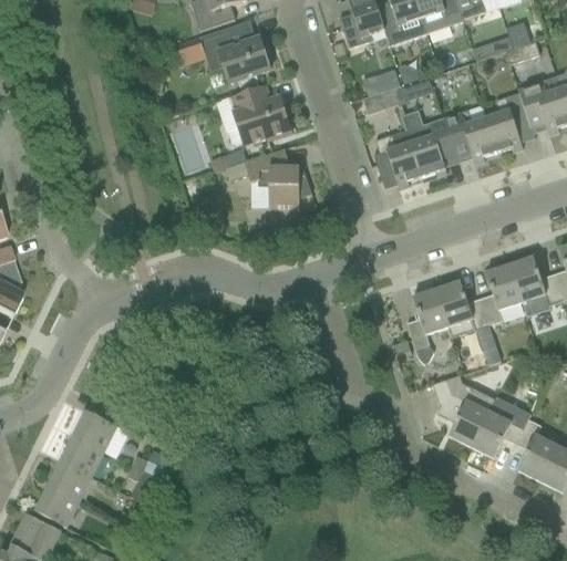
[(191,1),(199,31),(235,19),(235,18),(230,19),(226,7),(244,0),(195,0),(191,1)]
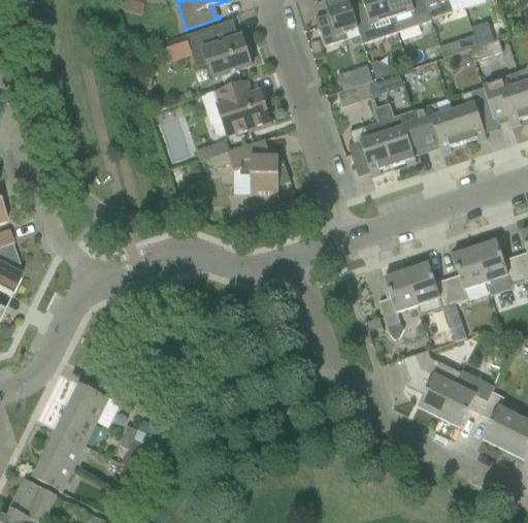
[(316,17),(325,44),(339,40),(348,37),(345,31),(358,27),(351,5),(349,0),(325,0),(326,5),(331,7),(329,12),(316,17)]
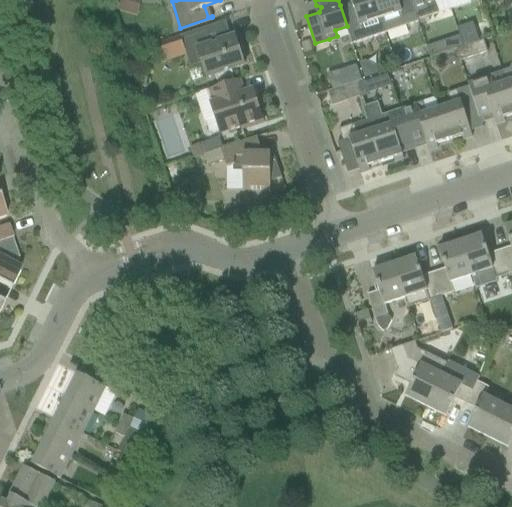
[(347,26),(352,41),(385,30),(375,0),(352,0),(352,1),(340,5),(347,26)]
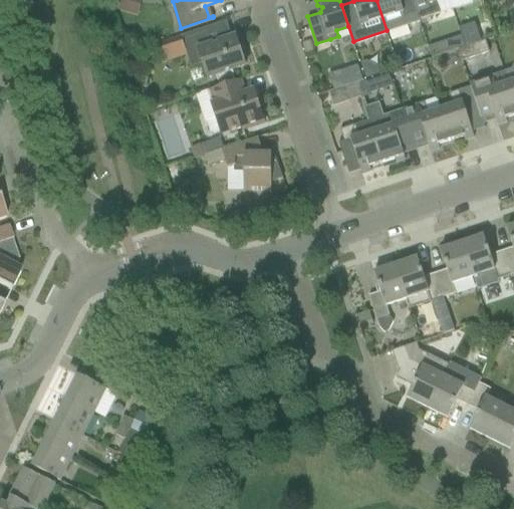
[(376,0),(387,30),(421,19),(420,16),(414,0),(376,0)]
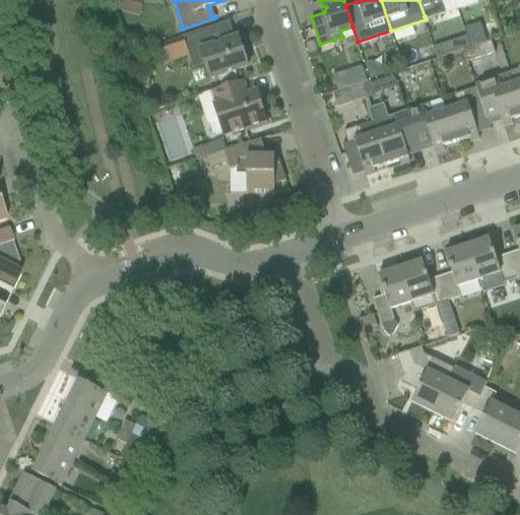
[(418,0),(425,16),(445,9),(443,0),(418,0)]
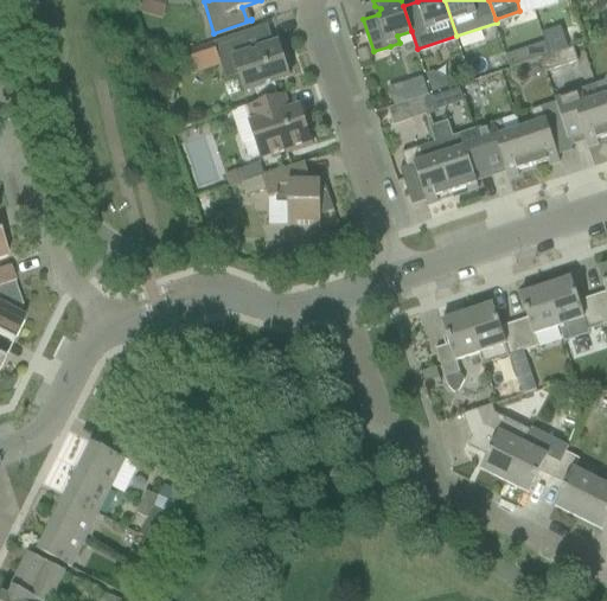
[(224,40),(215,44),(225,76),(240,71),(244,88),(255,85),(259,95),(278,89),(274,80),(289,74),(286,63),(288,61),(286,51),(282,51),(279,40),(253,49),(247,33),(224,40)]
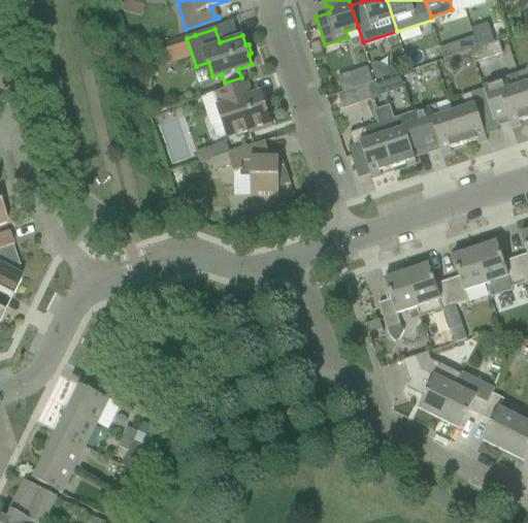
[(473,33),(439,45),(443,56),(476,44),(473,33)]
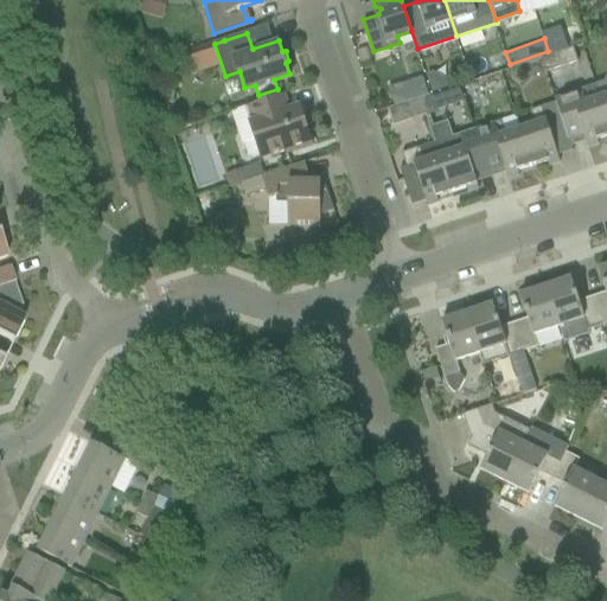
[(190,71),(219,61),(213,44),(184,55),(190,71)]
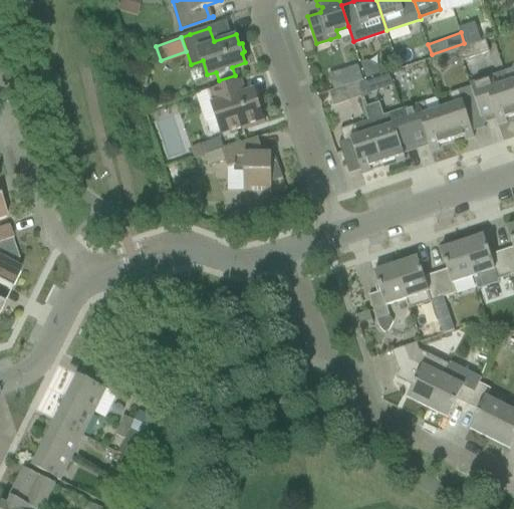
[(458,46),(462,57),(489,49),(486,37),(458,46)]
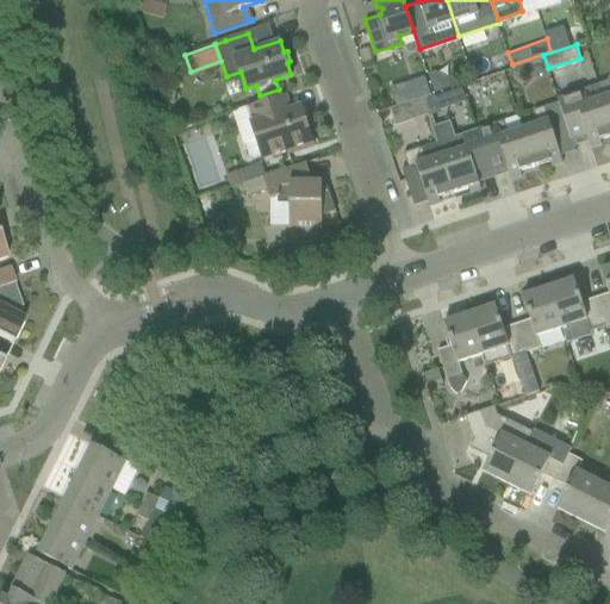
[(410,78),(409,79),(415,98),(417,97),(423,94),(430,93),(429,89),(424,74),(410,78)]
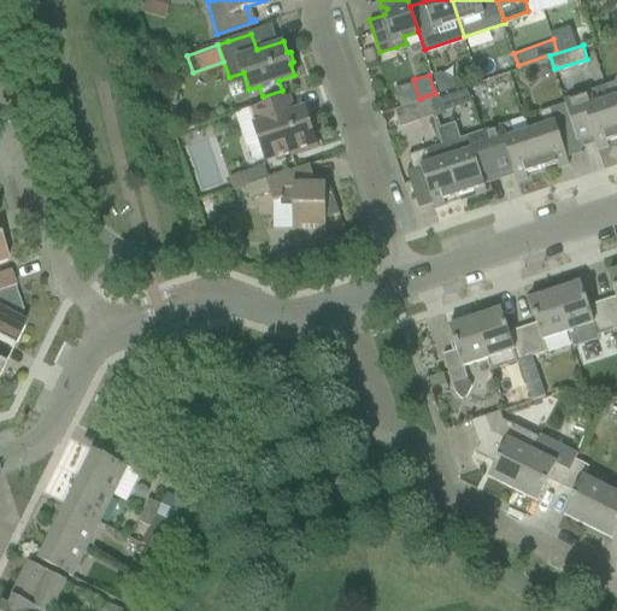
[(465,86),(452,90),(456,105),(470,100),(465,86)]
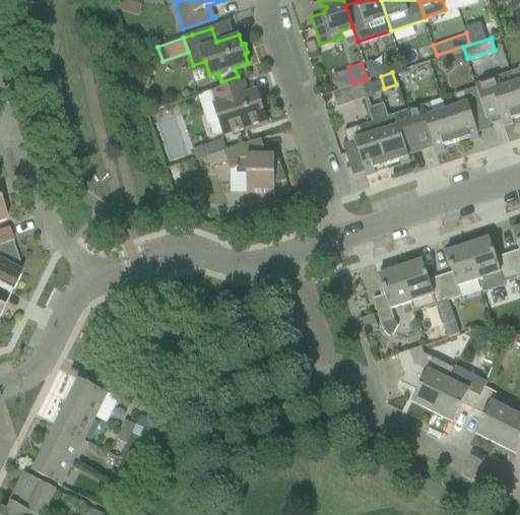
[(498,73),(474,80),(476,84),(480,98),(485,115),(486,114),(499,110),(504,124),(513,121),(512,117),(519,114),(519,99),(514,81),(501,85),(498,73)]
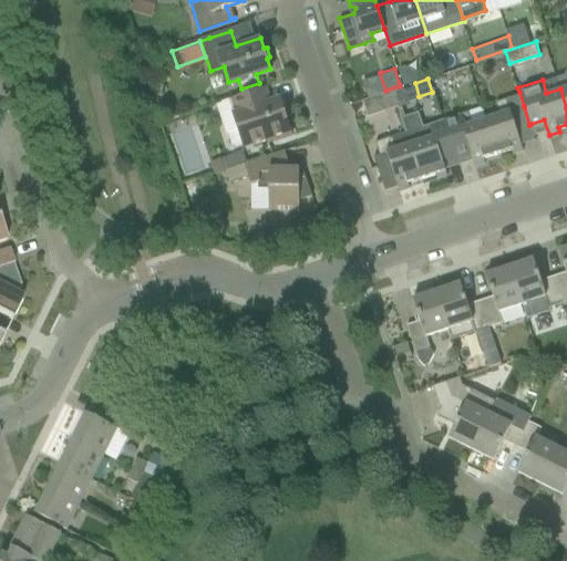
[(243,142),(244,144),(267,136),(268,139),(270,138),(291,132),(279,96),(269,100),(265,85),(244,92),(233,95),(237,110),(233,111),(238,127),(228,131),(232,141),(237,144),(243,142)]
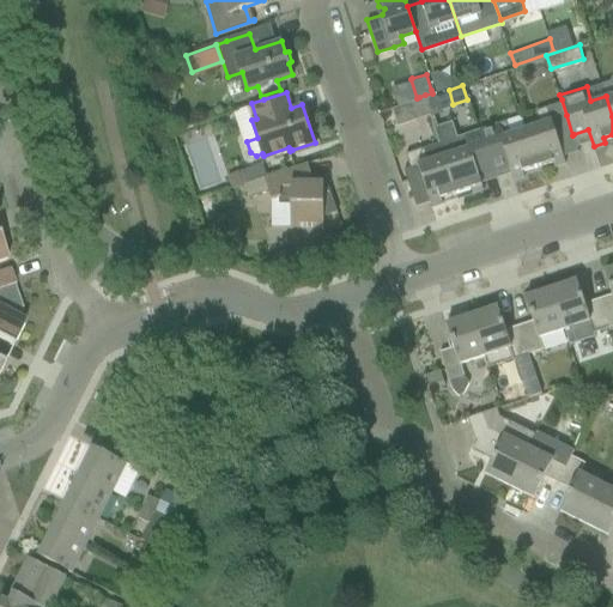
[(526,127),(538,164),(553,159),(554,164),(565,161),(552,120),(566,115),(562,99),(535,108),(540,121),(526,127)]
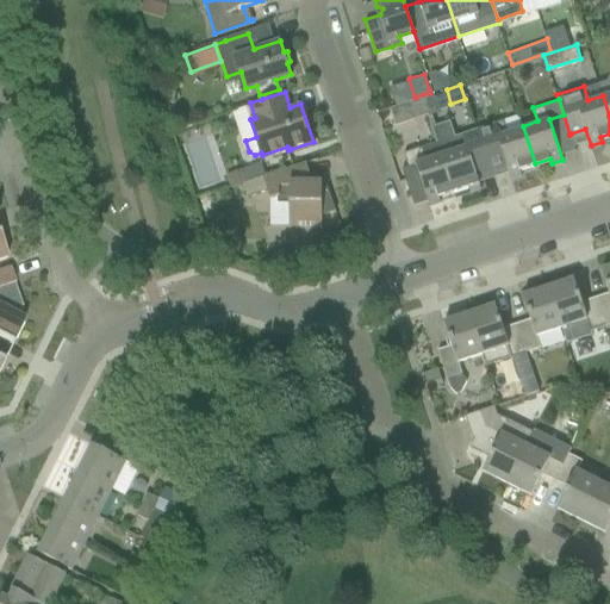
[(505,161),(511,176),(522,173),(521,168),(535,163),(523,126),(522,126),(518,112),(478,126),(491,166),(505,161)]
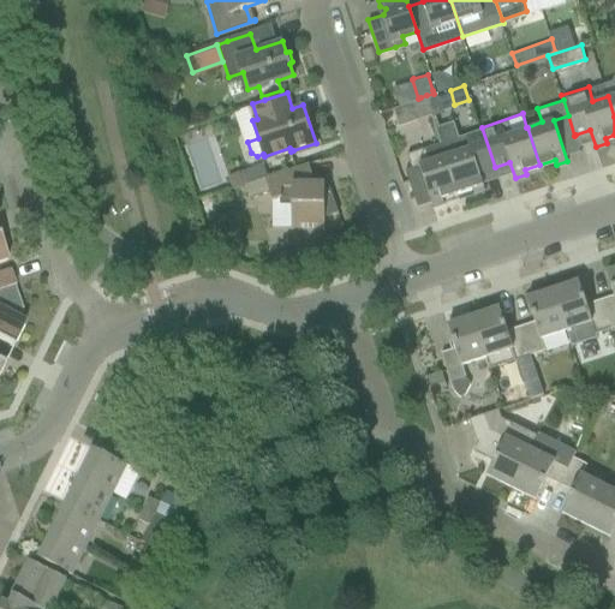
[(441,141),(458,192),(472,187),(475,192),(485,189),(483,180),(497,175),(495,167),(482,127),(459,135),(454,120),(435,125),(441,141)]
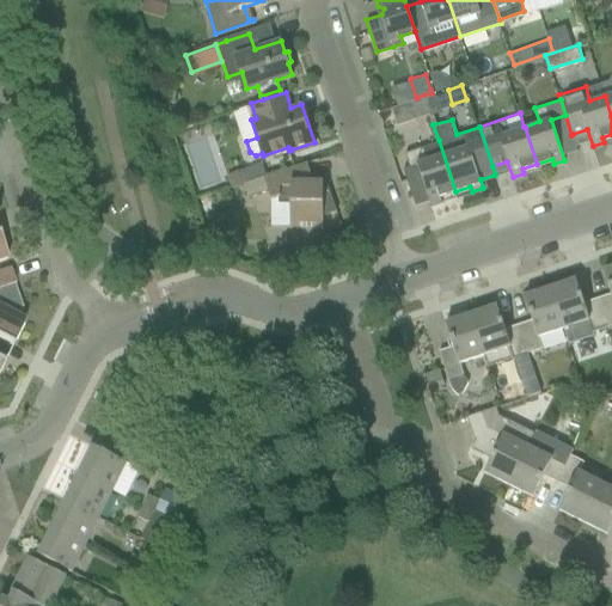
[(427,190),(430,204),(441,201),(440,196),(456,191),(439,140),(405,151),(409,165),(403,166),(412,195),(427,190)]
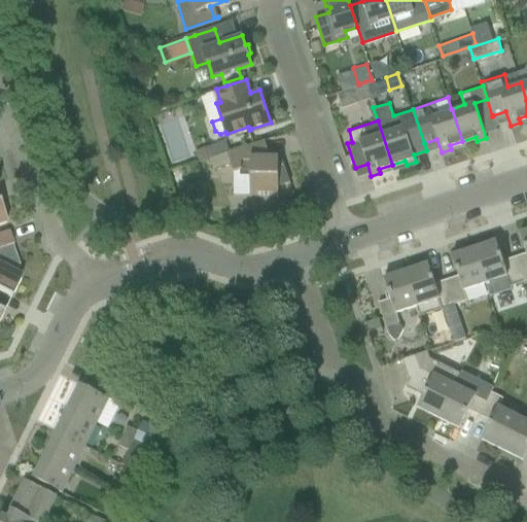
[(226,150),(211,155),(213,164),(214,167),(231,162),(234,170),(235,170),(240,168),(240,173),(250,173),(250,192),(250,194),(256,194),(256,188),(272,188),(272,195),(278,195),(278,188),(278,184),(290,180),(282,155),(270,155),(270,153),(265,138),(226,150)]
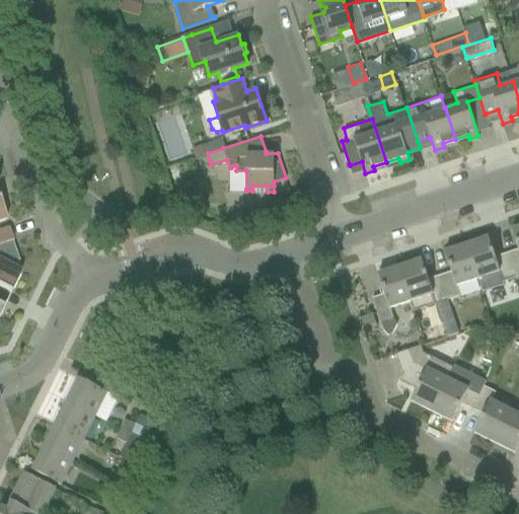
[(207,141),(193,146),(196,156),(210,152),(207,141)]
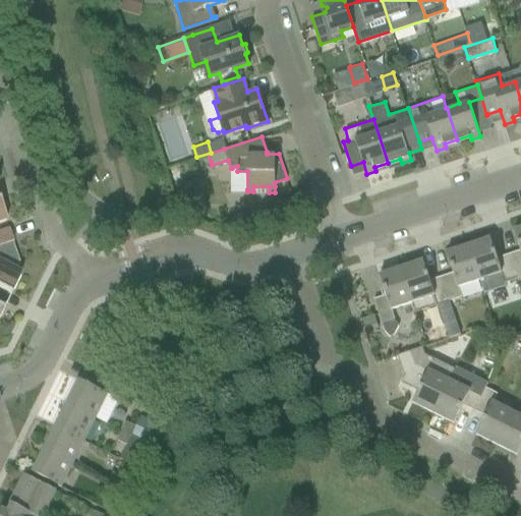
[(0,286),(10,291),(21,270),(11,265),(16,253),(12,239),(8,226),(0,228),(0,286)]
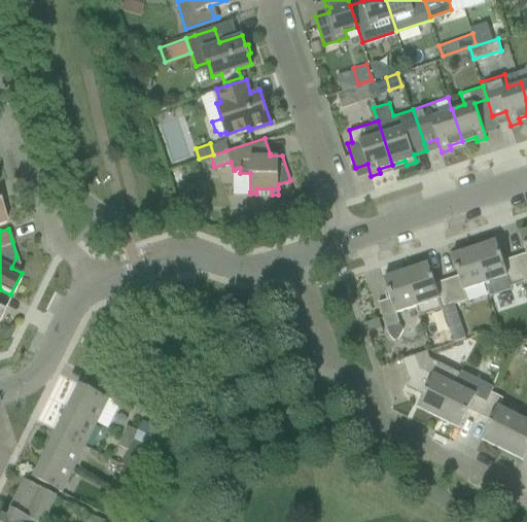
[(526,251),(514,255),(522,279),(526,277),(526,229),(519,232),(526,251)]
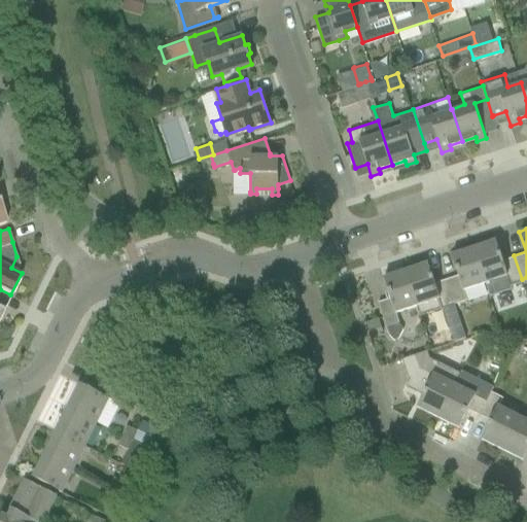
[(506,274),(510,283),(522,279),(514,255),(502,258),(496,239),(473,247),(485,280),(506,274)]
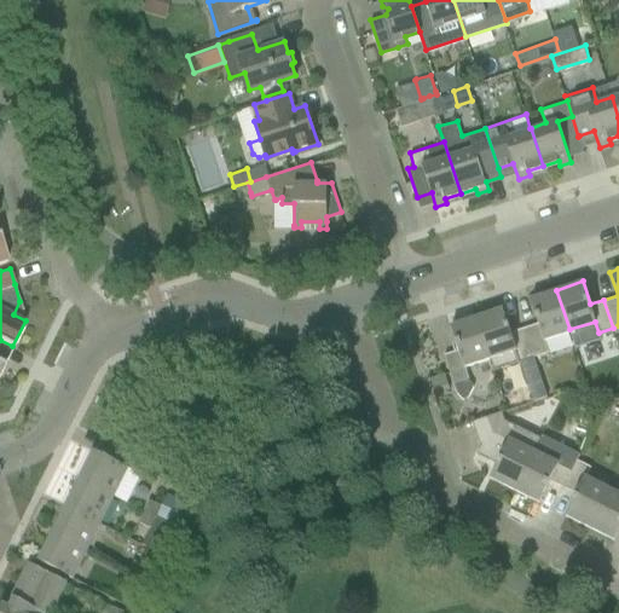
[(524,325),(533,354),(549,350),(545,337),(570,329),(556,290),(530,299),(538,322),(524,325)]
